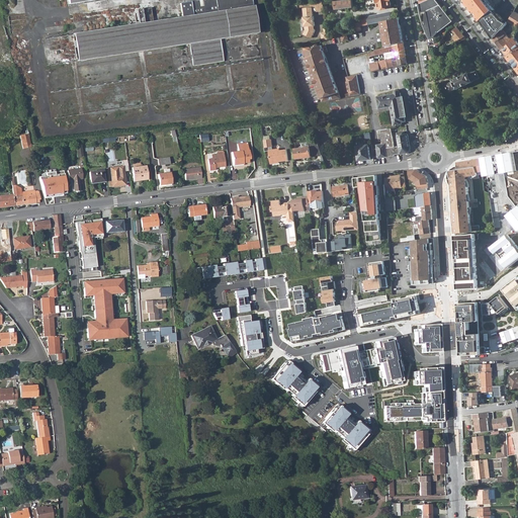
[(137,24),(72,33),(76,61),(188,45),(191,66),(223,61),(220,39),(256,33),(250,0),(196,0),(179,3),(180,17),(152,21),(150,7),(136,9),(137,24)]
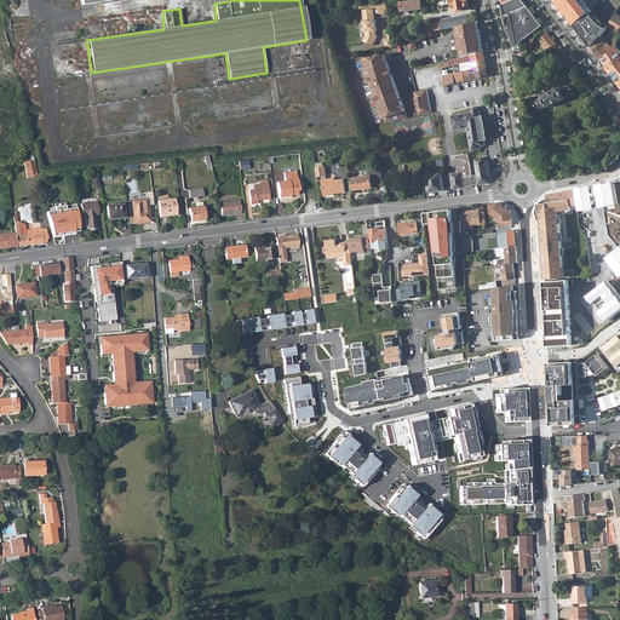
[(414,0),(408,1),(401,1),(402,11),(440,7),(438,0),(414,0)]
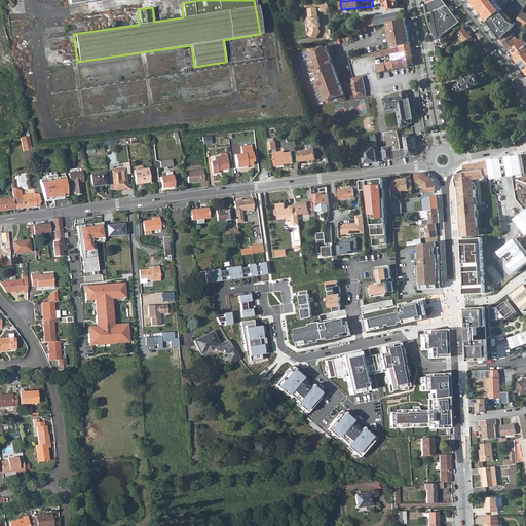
[(397,0),(382,0),(384,9),(398,7),(397,1),(397,0)]
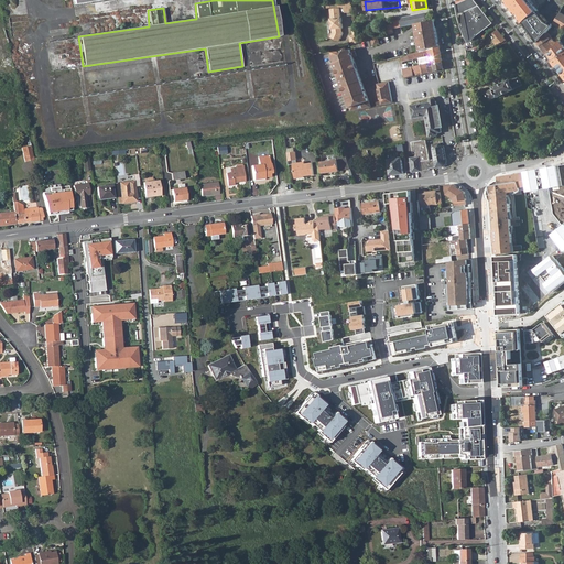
[(456,4),(458,14),(465,13),(479,7),(474,0),(466,0),(463,2),(456,4)]
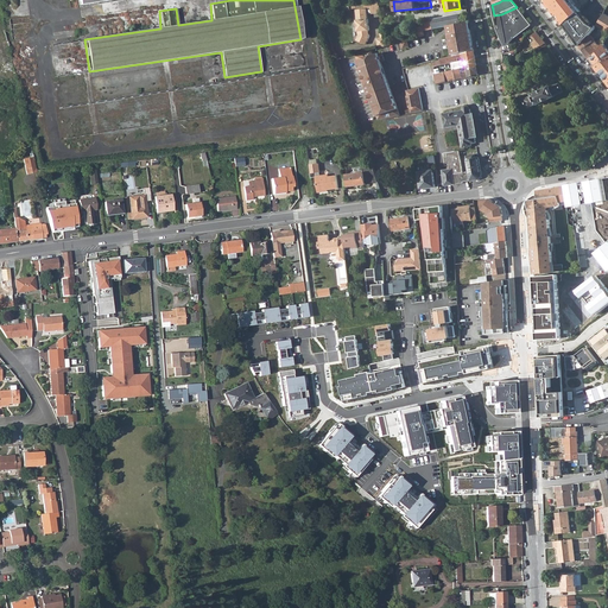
[(543,0),(548,5),(552,12),(562,5),(558,2),(561,0),(543,0)]
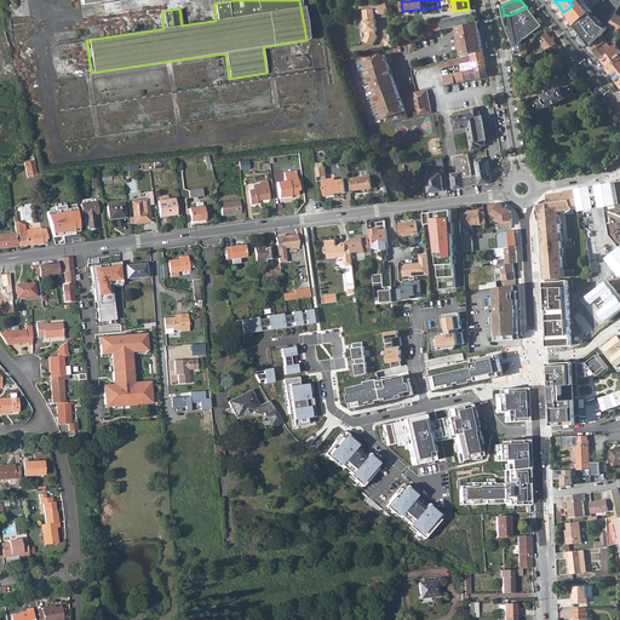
[(511,15),(517,44),(541,26),(527,7),(511,15)]
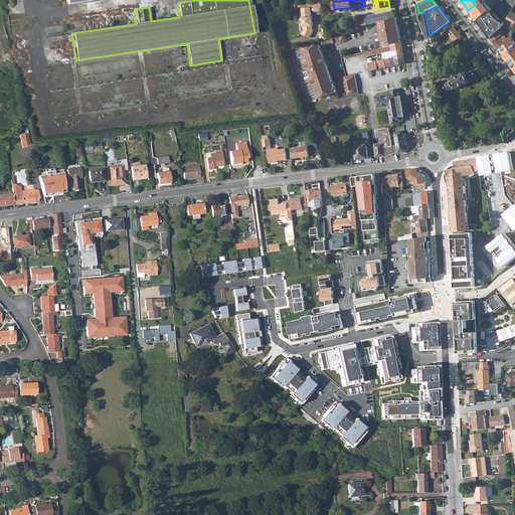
[(311,16),(310,7),(301,9),(302,17),(303,27),(304,27),(304,30),(302,34),(310,38),(313,31),(312,25),(313,25),(311,16)]
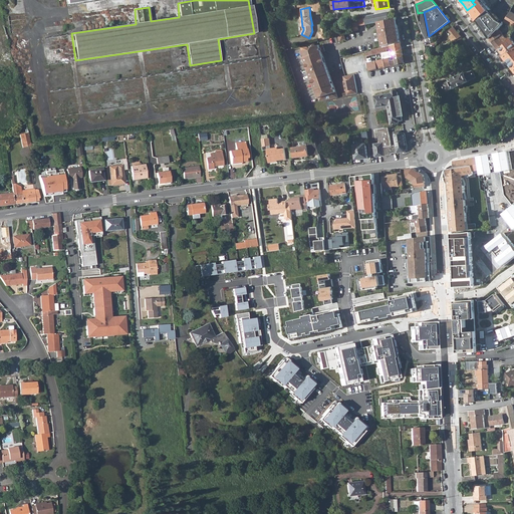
[(474,18),(476,21),(482,16),(487,13),(483,8),(472,17),(474,18)]
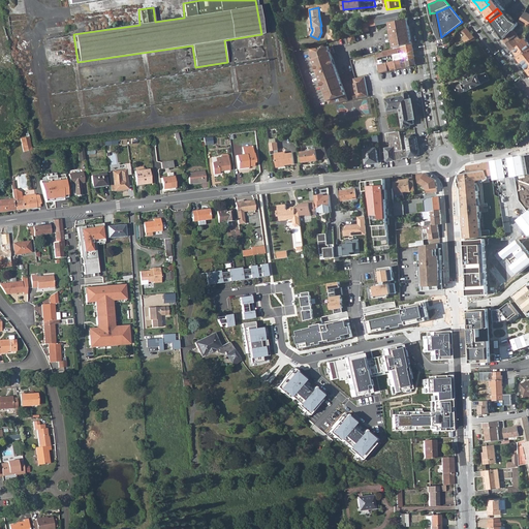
[(496,17),(490,22),(496,30),(504,41),(512,32),(517,27),(518,25),(512,21),(504,10),(501,13),(496,17)]
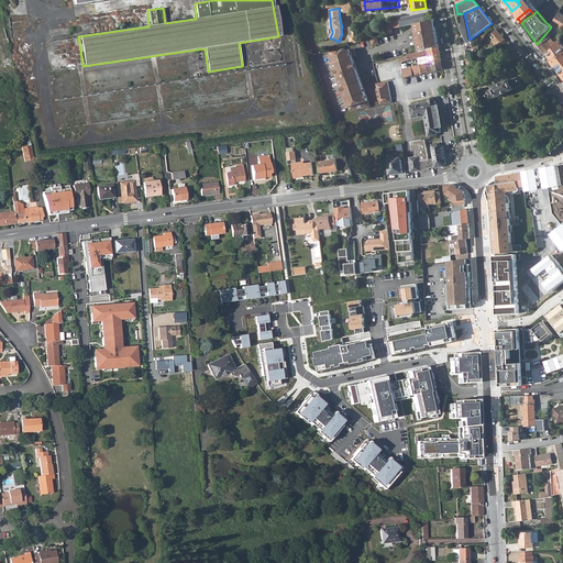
[(424,13),(410,17),(411,24),(415,24),(427,21),(427,19),(428,19),(427,14),(426,15),(424,13)]
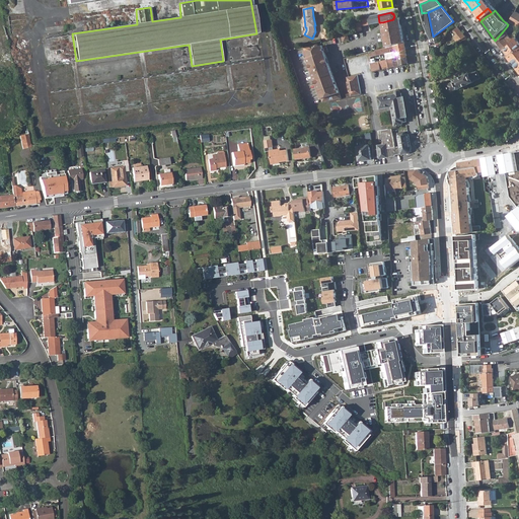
[(509,22),(518,28),(518,13),(516,12),(509,22)]
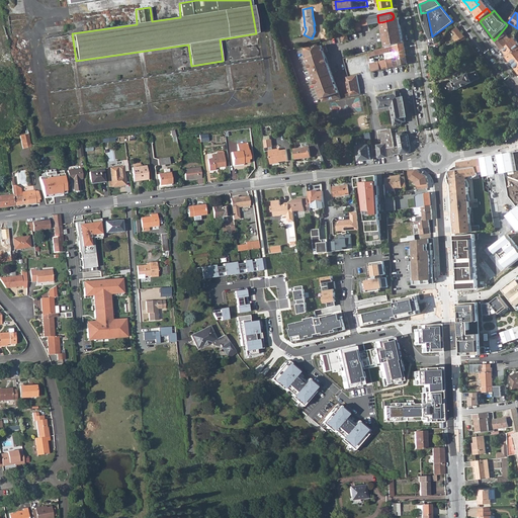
[(377,15),(368,17),(370,24),(373,23),(378,22),(377,15)]
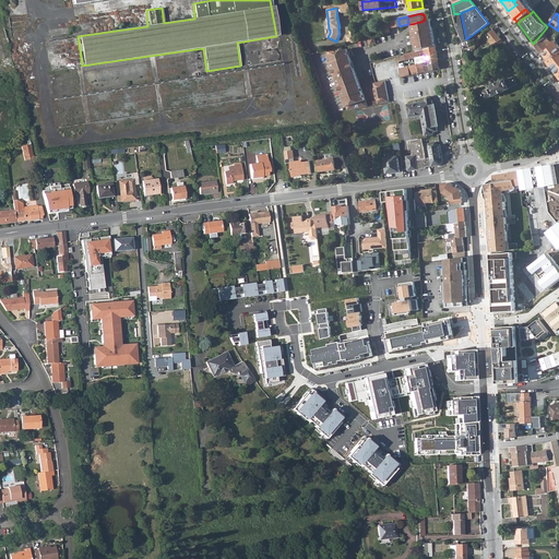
[(383,26),(385,34),(391,33),(390,28),(400,26),(397,19),(391,21),(388,22),(388,25),(383,26)]
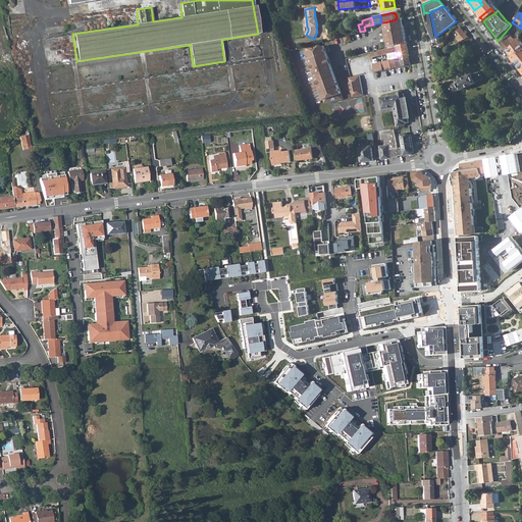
[(396,19),(384,22),(385,30),(389,48),(407,44),(404,25),(403,18),(396,19)]
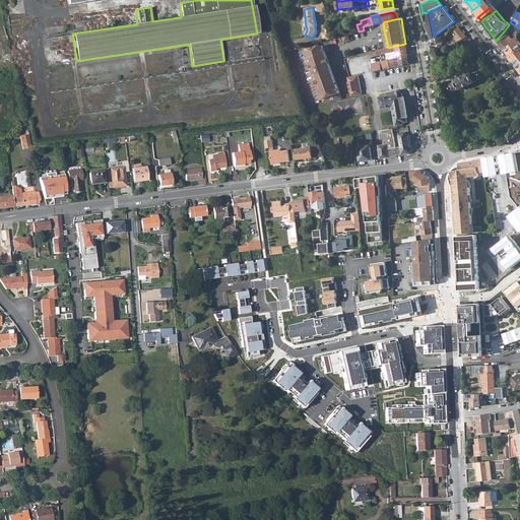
[(331,40),(328,24),(324,25),(326,33),(322,34),(324,42),(325,41),(331,40)]
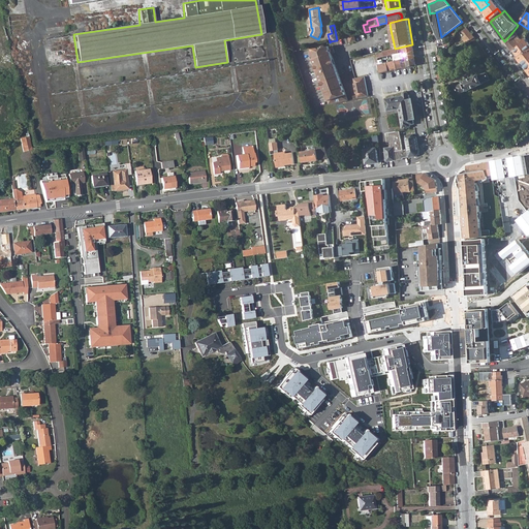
[(344,35),(345,37),(349,36),(352,35),(350,28),(345,30),(346,34),(344,35)]
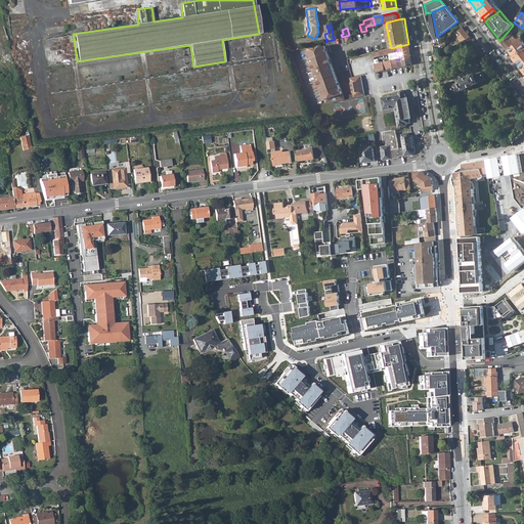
[(456,45),(463,43),(470,38),(463,28),(457,31),(461,36),(457,38),(459,40),(454,43),(456,45)]
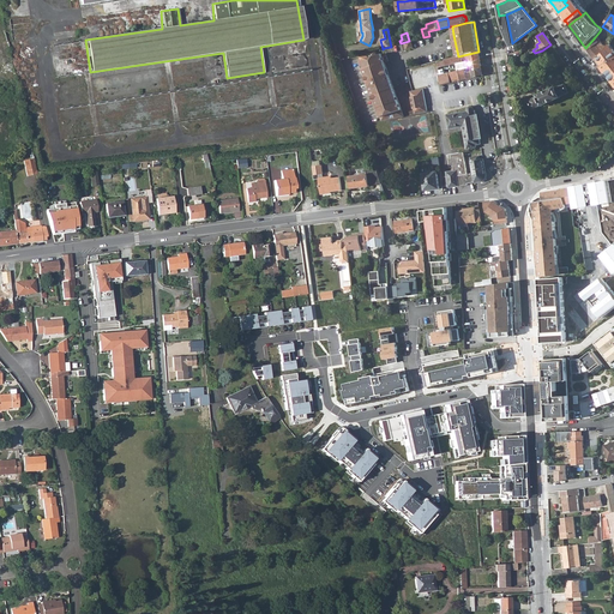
[(588,52),(595,60),(605,53),(605,52),(607,48),(601,41),(599,42),(595,37),(585,48),(588,52)]
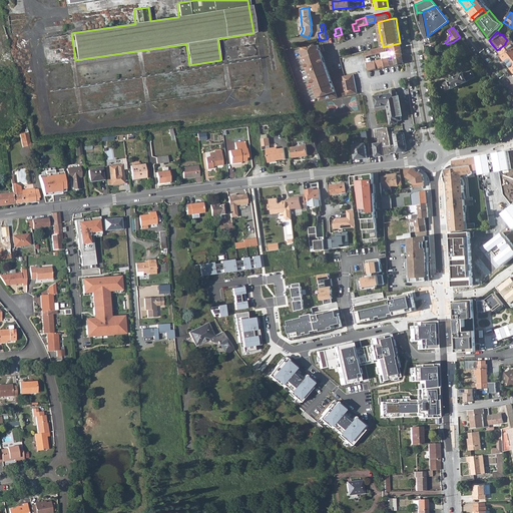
[(302,46),(301,46),(307,63),(309,69),(314,82),(332,79),(326,63),(324,57),(322,53),(325,52),(323,45),(321,46),(320,45),(316,46),(314,42),(305,45),(302,46)]
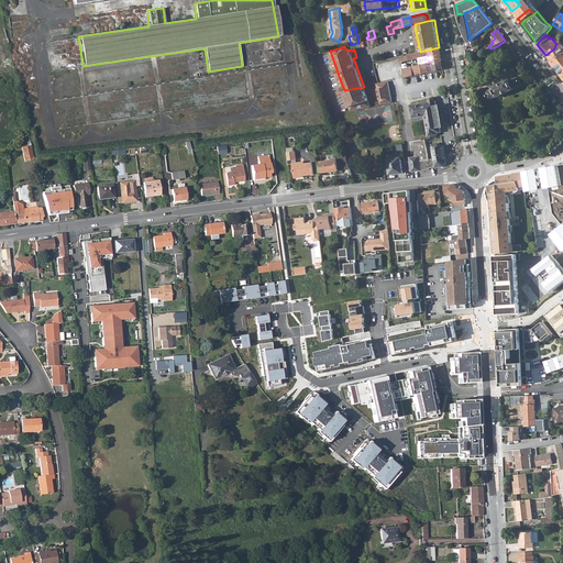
[(420,52),(407,55),(408,61),(418,58),(419,64),(430,62),(431,63),(441,61),(439,47),(420,52)]
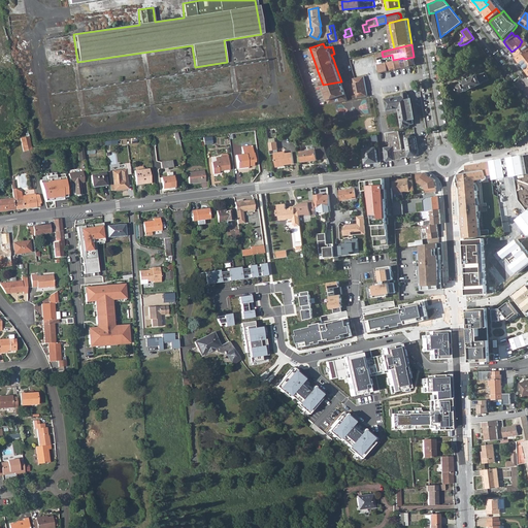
[(527,55),(520,44),(520,45),(512,52),(519,62),(527,72),(527,73),(527,55)]
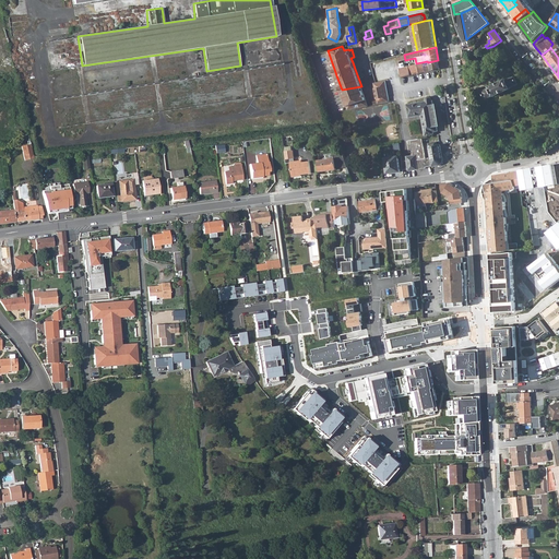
[(462,58),(465,72),(473,71),(472,61),(470,61),(468,57),(462,58)]
